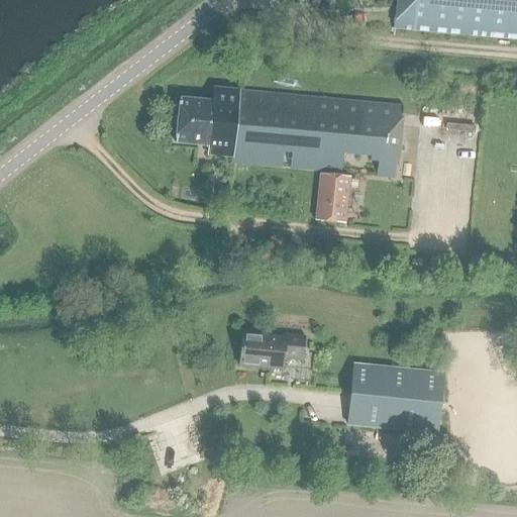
[(516,0),(395,0),(393,29),(516,39),(516,0)]
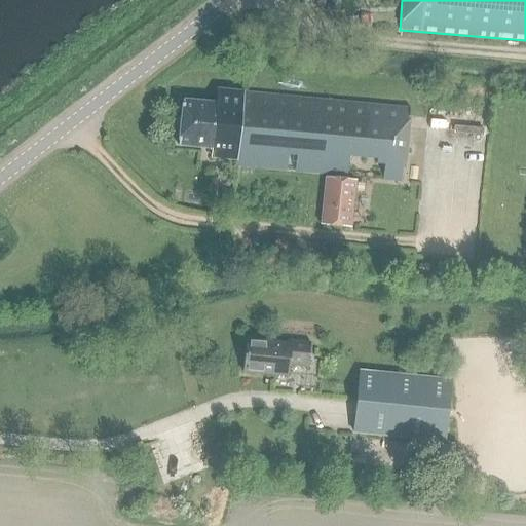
[(352,177),(402,182),(409,109),(216,90),(215,105),(182,101),(177,146),(211,149),(210,158),(235,161),(234,166),(324,174),(352,177)]
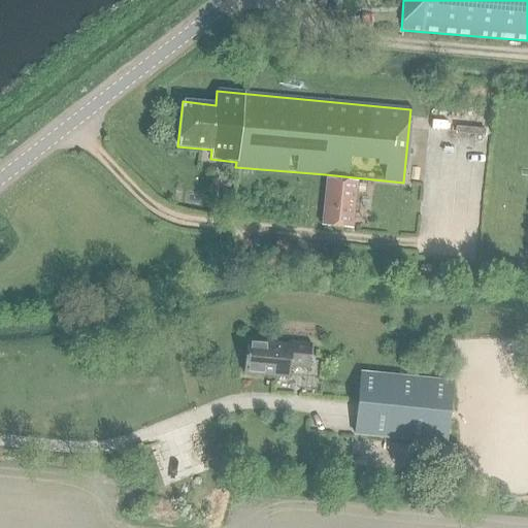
[(349,228),(354,180),(325,177),(320,225),(349,228)]
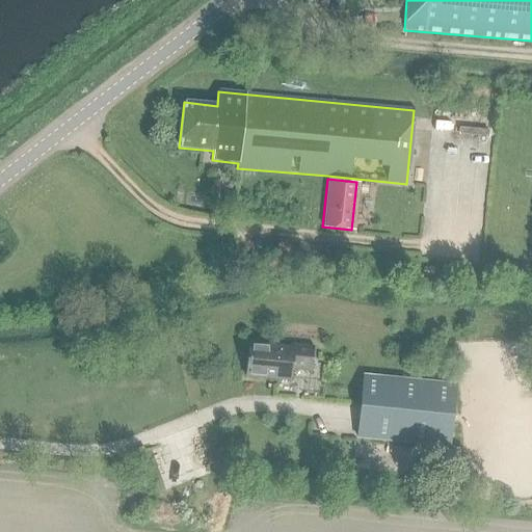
[(290,370),(310,372),(312,347),(291,345),(291,347),(247,342),(244,375),(289,381),(290,370)]
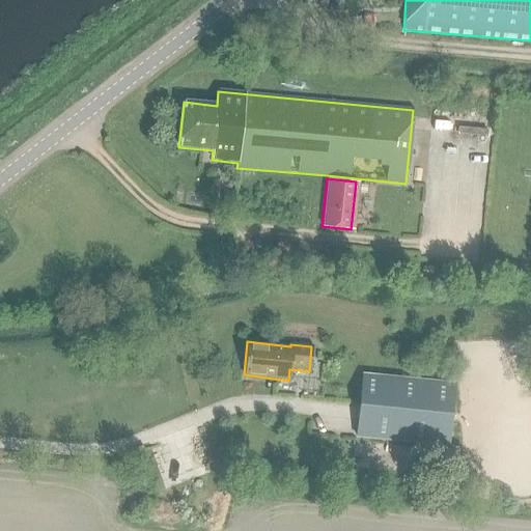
[(453,385),(362,375),(356,438),(447,446),(453,385)]
